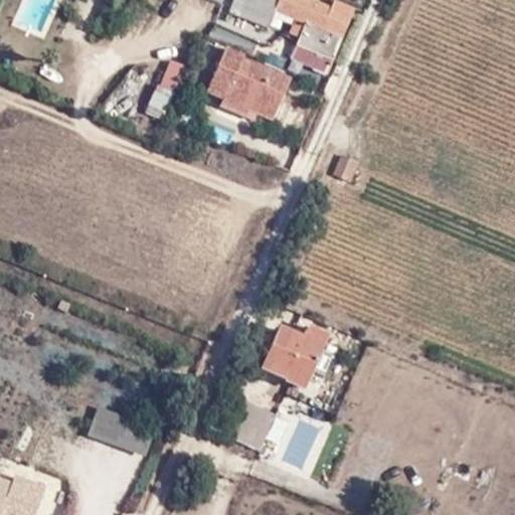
[(297,46),(323,56),(332,60),(352,9),(333,2),(331,7),(312,0),(232,0),(227,11),(269,29),(277,11),(305,23),(297,46)]
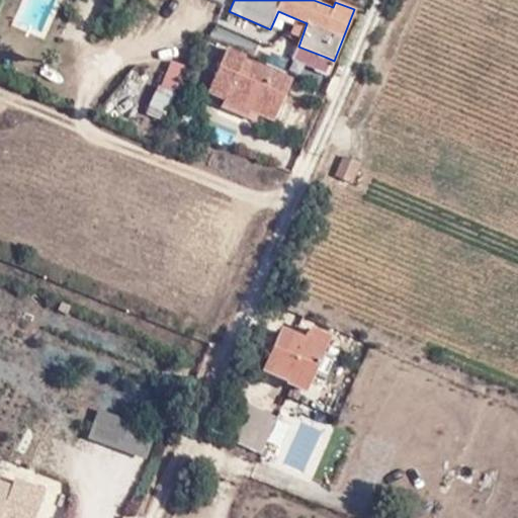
[(320,70),(325,57),(298,47),(293,60),(320,70)]
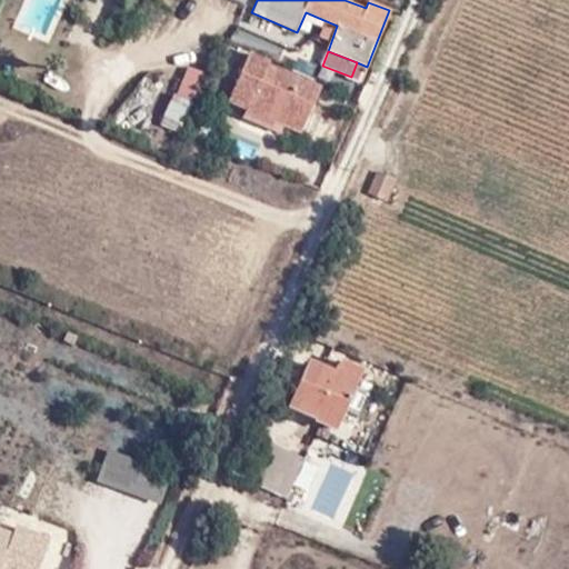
[(250,96),(245,107),(242,113),(270,127),(275,119),(300,131),(319,89),(267,66),(269,60),(250,52),(235,88),(250,96)]
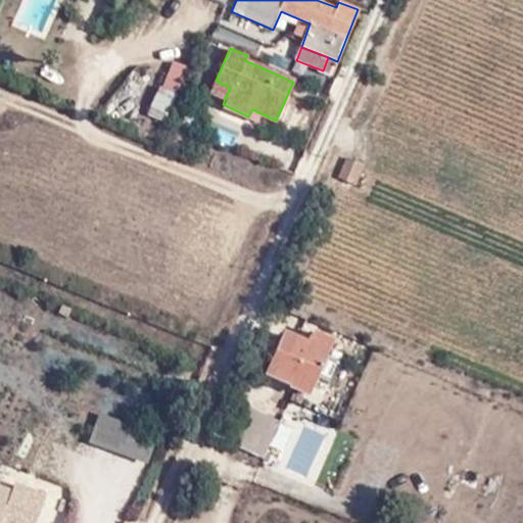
[(210,91),(225,98),(230,88),(216,81),(210,91)]
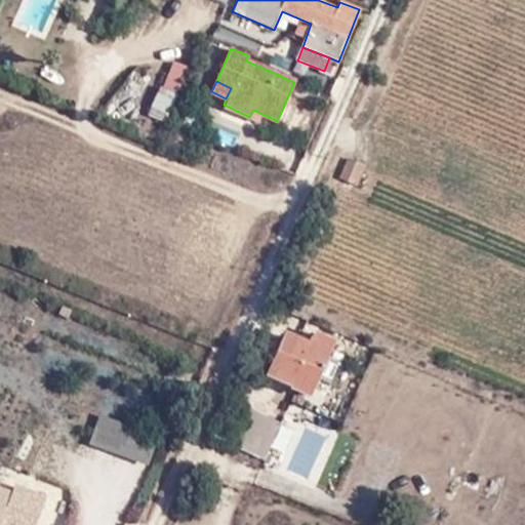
[(365,166),(352,159),(344,178),(357,185),(365,166)]
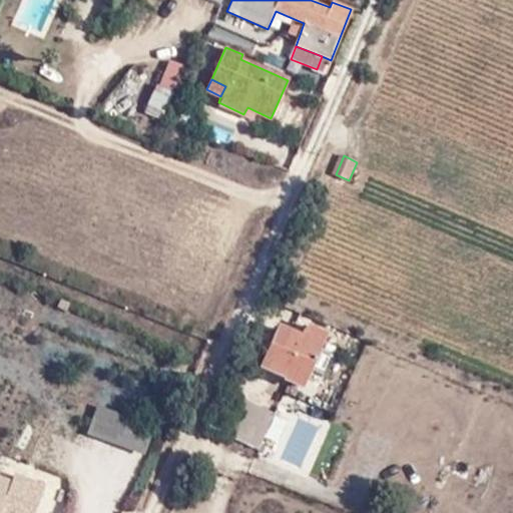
[(58,307),(64,310),(67,303),(60,300),(58,307)]
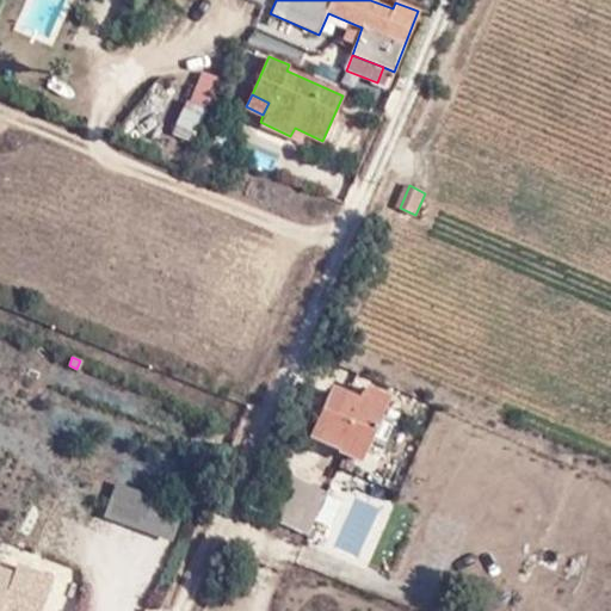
[(388,401),(366,392),(360,406),(331,392),(309,438),(360,462),(370,443),(382,448),(393,424),(381,418),(388,401)]
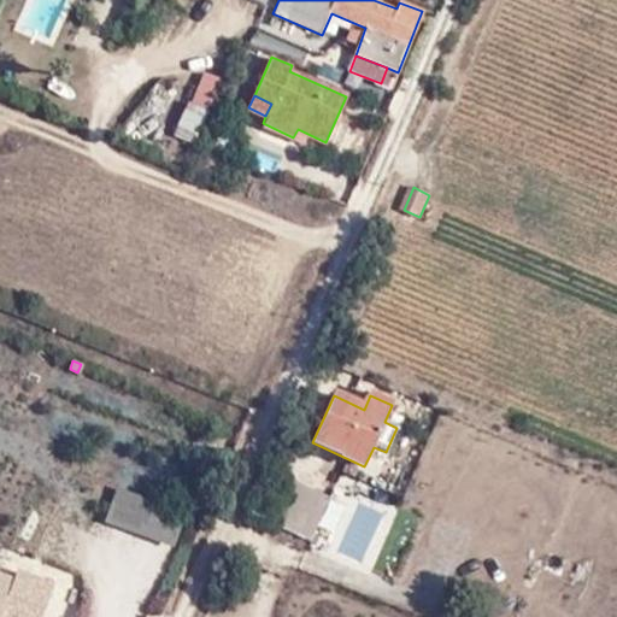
[(329,499),(291,481),(271,522),(311,539),(329,499)]
